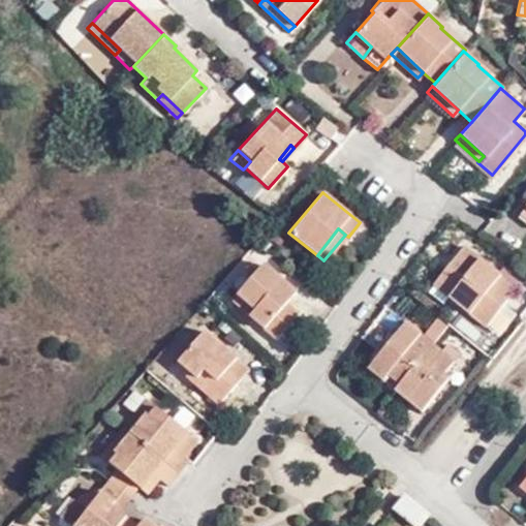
[(453,288),(447,295),(484,325),(515,285),(461,243),(435,275),(453,288)]
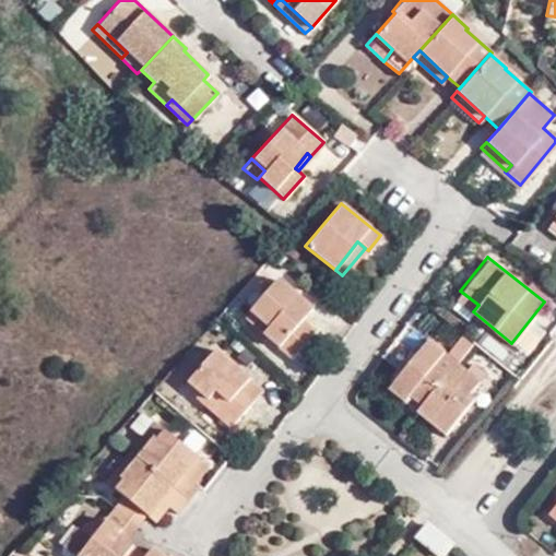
[(276,278),(248,310),(268,327),(262,332),(291,357),(314,330),(302,319),(311,308),(276,278)]
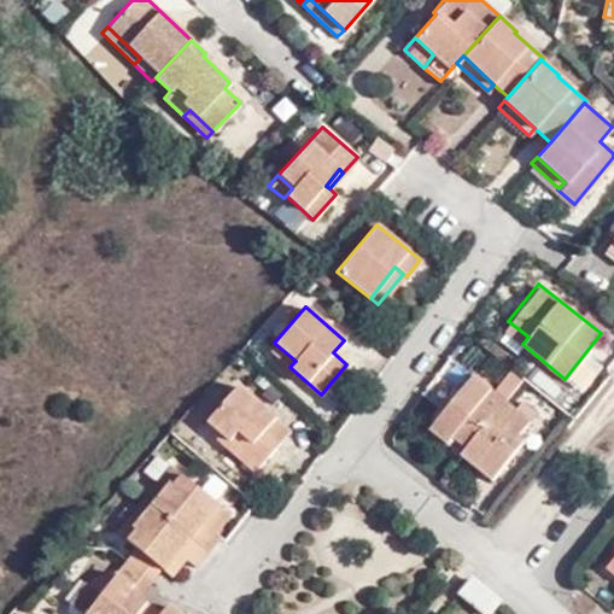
[(516,352),(522,344),(528,337),(508,321),(496,335),(516,352)]
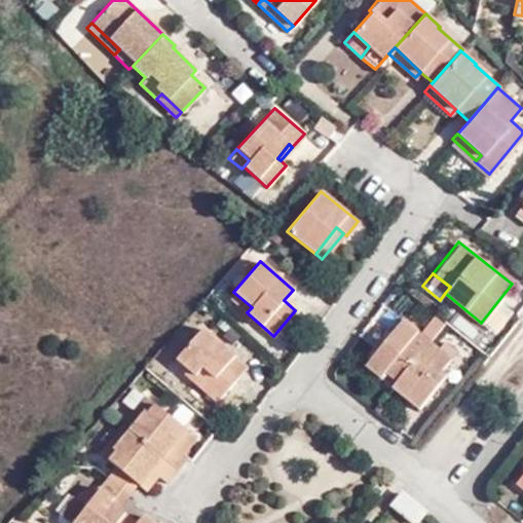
[(229,296),(247,312),(252,307),(233,292),(229,296)]
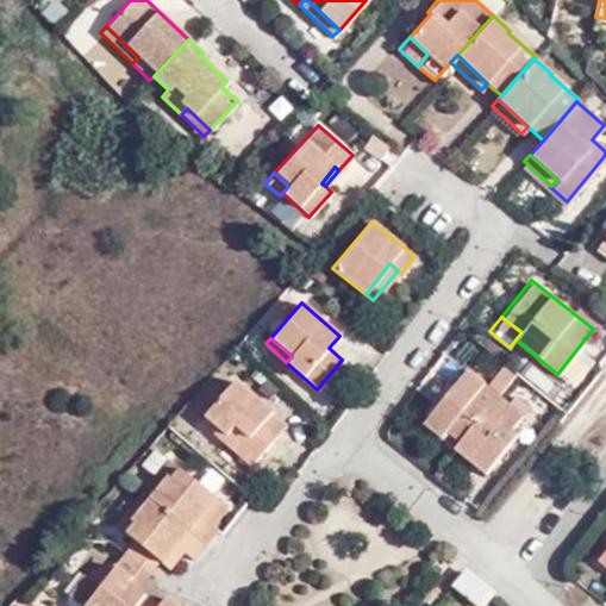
[(523,414),(466,369),(432,413),(431,412),(424,422),(437,431),(443,423),(478,450),(470,458),(487,472),(518,433),(512,429),(523,414)]
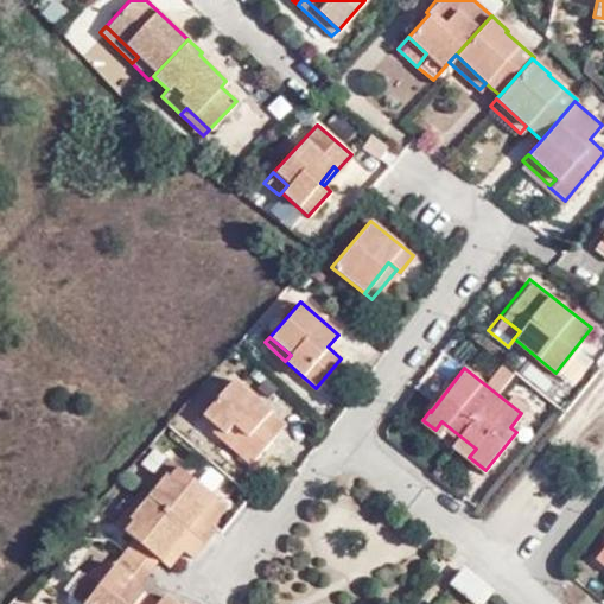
[(431,412),(464,368),(430,411),(431,412)]
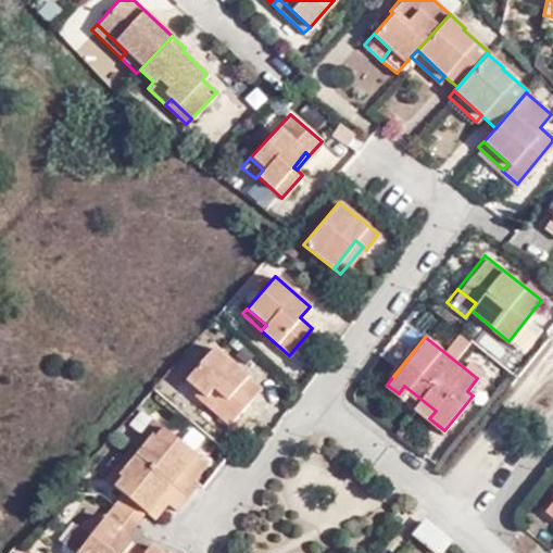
[(213,346),(185,379),(205,397),(201,401),(227,425),(260,387),(213,346)]
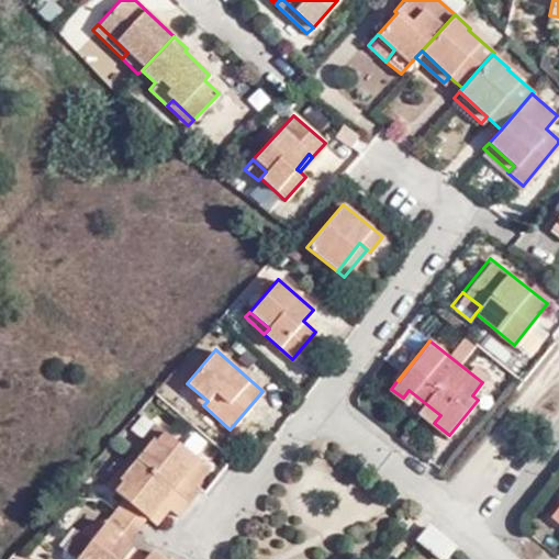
[(208,401),(187,383),(182,388),(203,405),(208,401)]
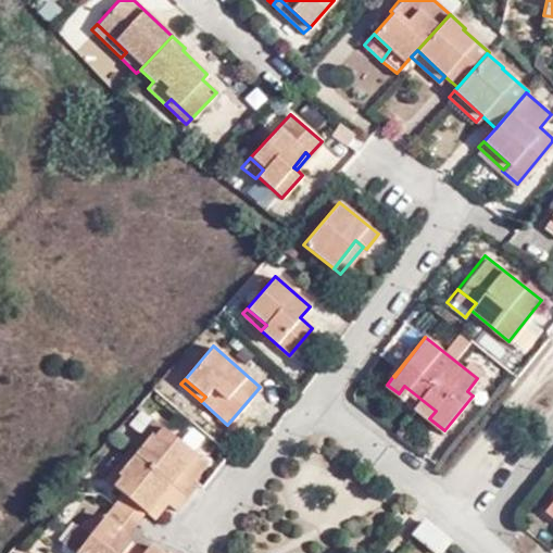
[(399,393),(429,418),(436,411),(404,386),(399,393)]
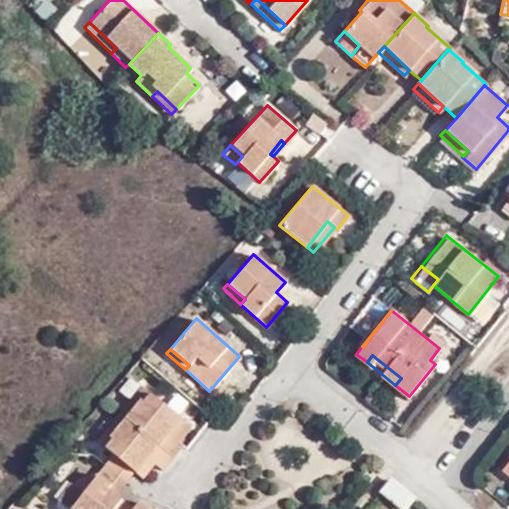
[(117,388),(129,398),(133,394),(142,401),(149,393),(128,375),(117,388)]
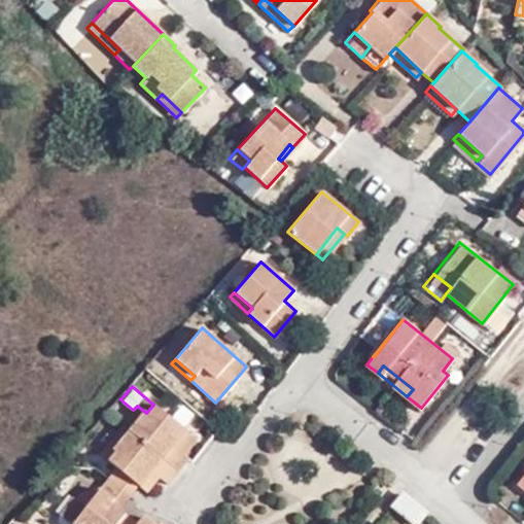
[(133,410),(120,424),(175,468),(186,455),(182,452),(178,449),(190,434),(153,405),(146,413),(137,406),(133,410)]
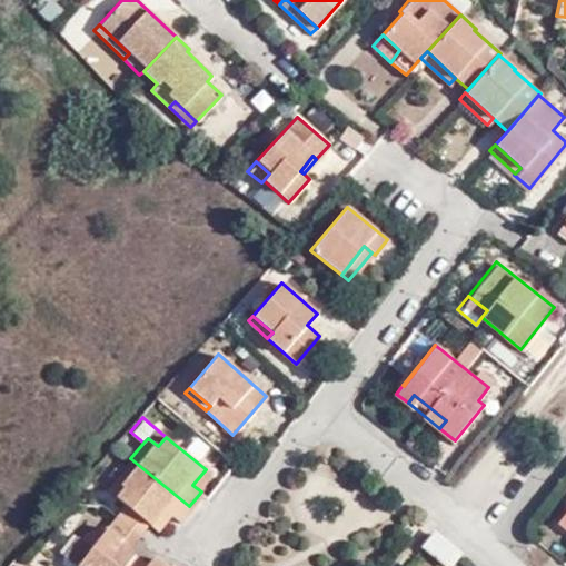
[(189,506),(130,458),(113,480),(123,488),(116,497),(125,505),(145,522),(155,530),(169,513),(179,519),(189,506)]
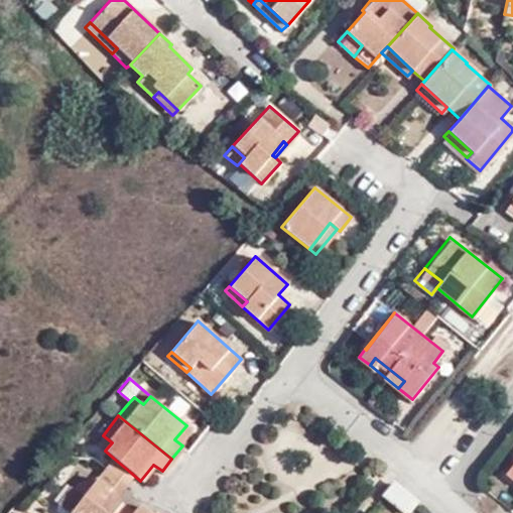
[(174,439),(178,442),(190,428),(186,425),(174,439)]
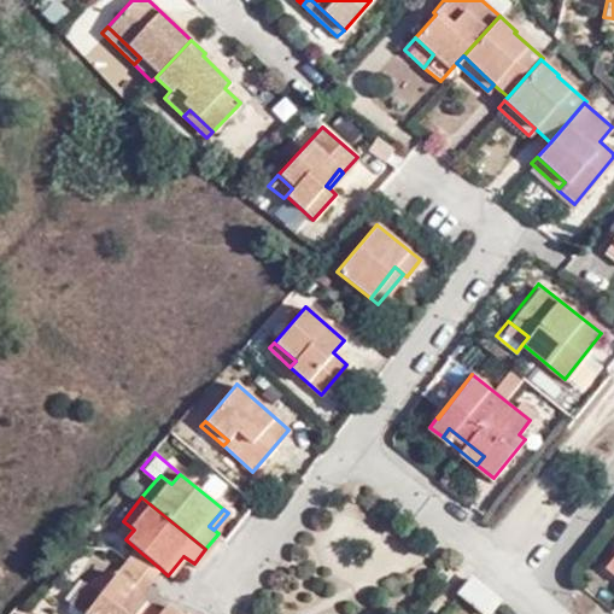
[(134,530),(123,521),(115,531),(126,539),(134,530)]
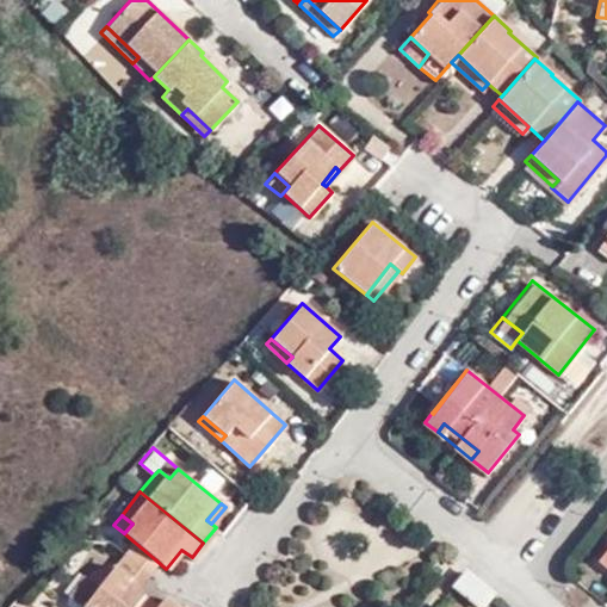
[(147,571),(155,559),(134,542),(124,553),(147,571)]
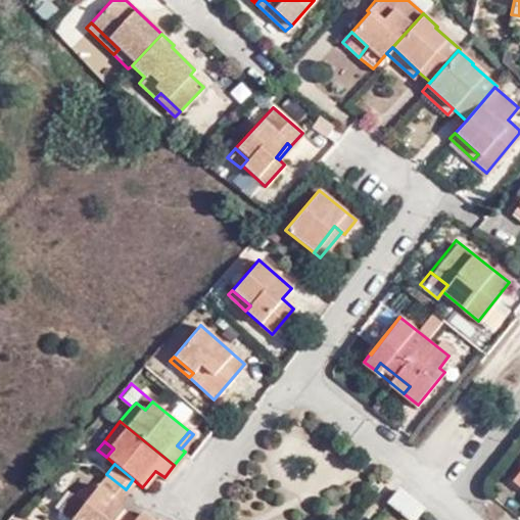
[(114,505),(126,489),(106,474),(98,485),(110,494),(107,499),(114,505)]
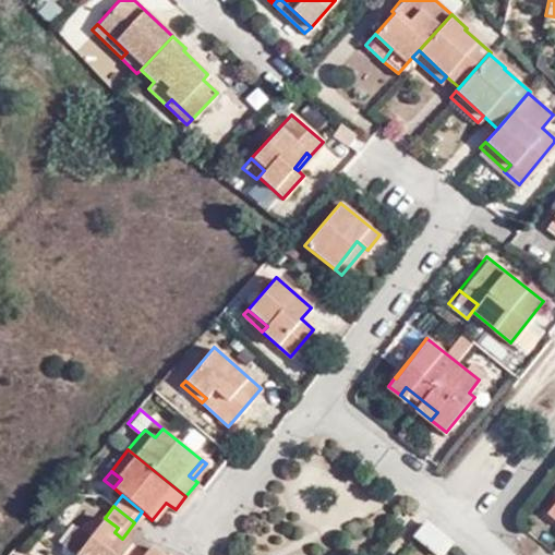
[(121,554),(130,544),(122,539),(115,532),(118,528),(105,518),(91,537),(75,554),(121,554)]
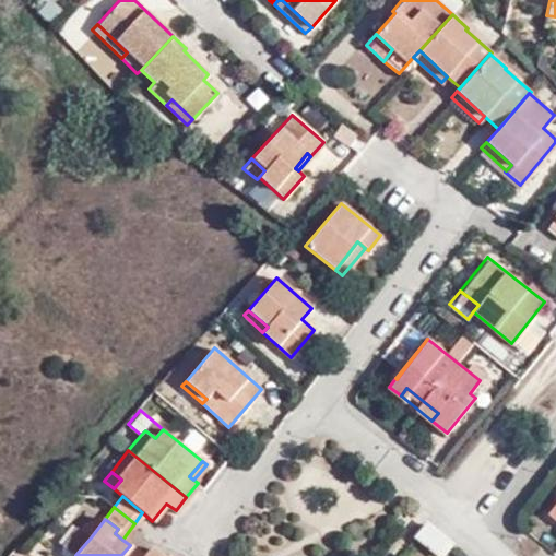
[(425,522),(414,535),(438,555),(449,543),(425,522)]
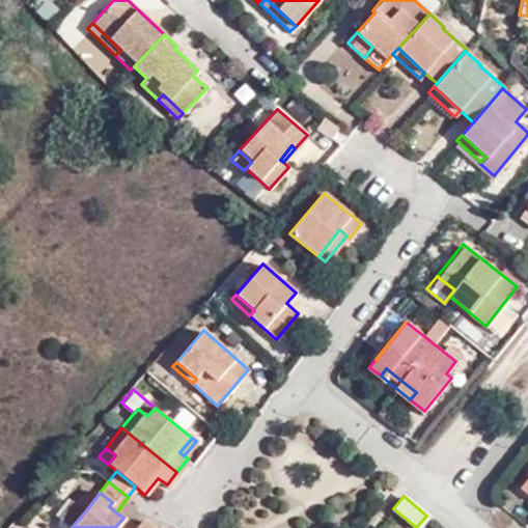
[(56,518),(70,527),(72,527),(86,510),(71,499),(56,518)]
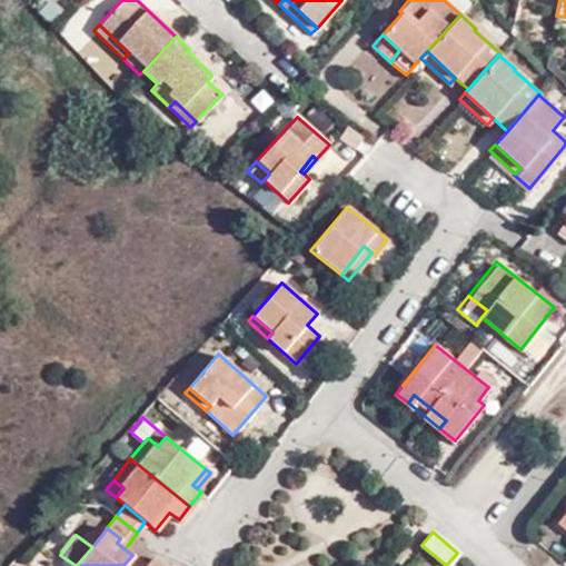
[(165,565),(154,557),(146,565),(132,555),(123,565),(165,565)]
